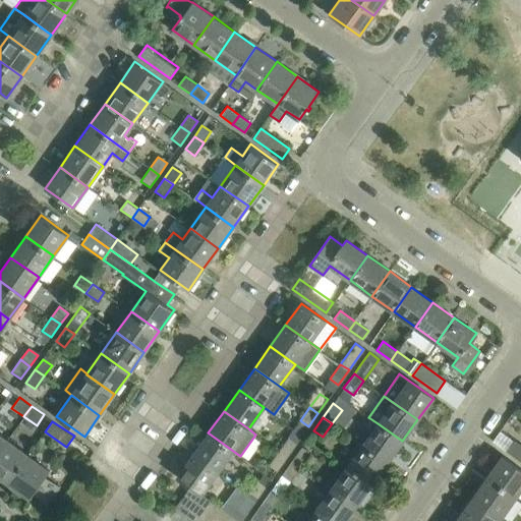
[(387,463),(402,441),(378,423),(362,445),(387,463)]
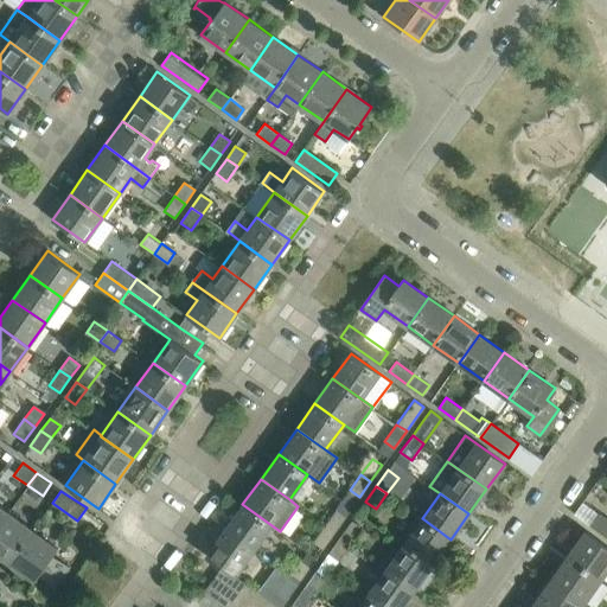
[(272,525),(242,504),(224,530),(253,550),(272,525)]
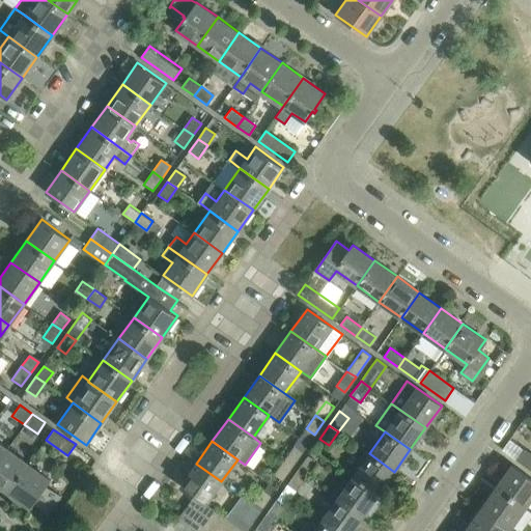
[(294,445),(284,458),(292,465),(303,451),(294,445)]
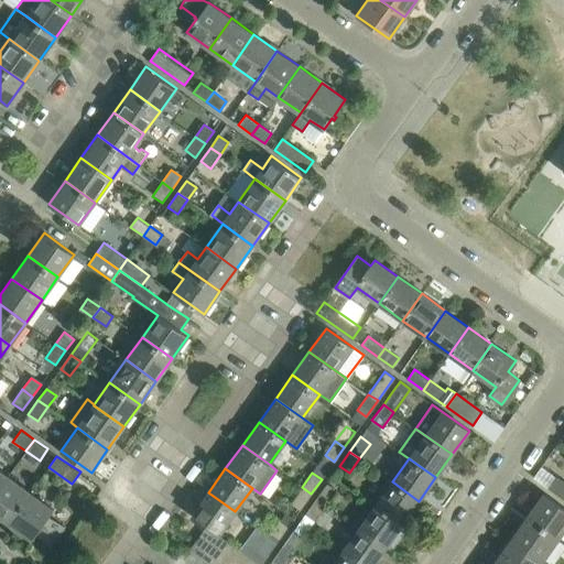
[(0,516),(9,523),(31,492),(8,476),(0,487),(0,516)]
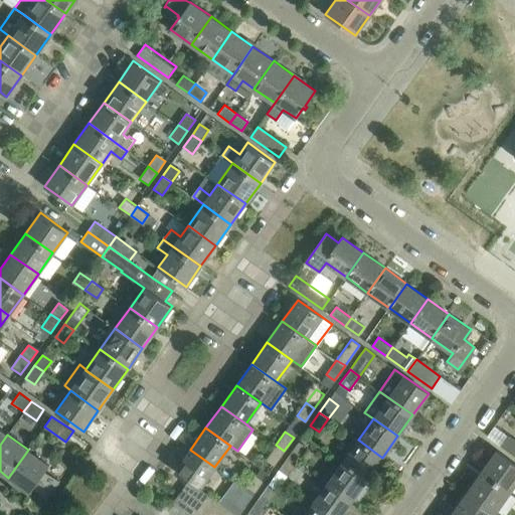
[(514,440),(507,435),(500,445),(514,455),(514,440)]
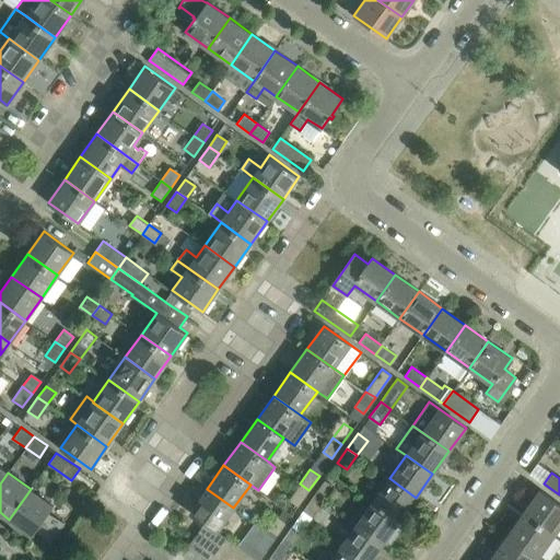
[(416,498),(389,478),(385,475),(374,490),(378,493),(373,502),(399,521),(416,498)]
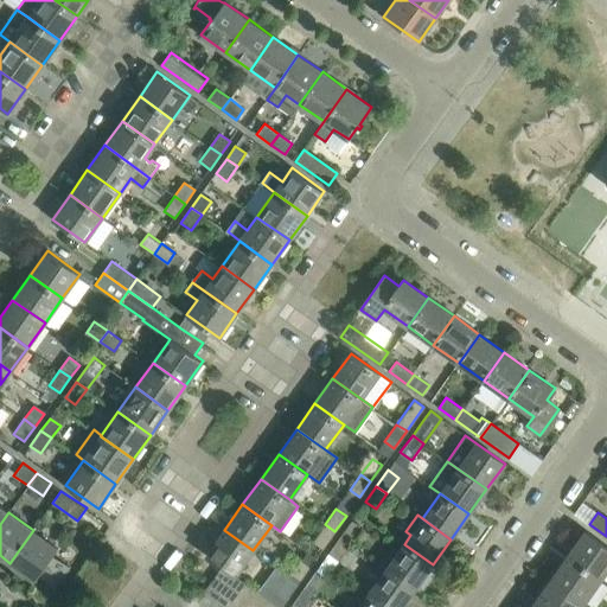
[(352,521),(340,536),(352,543),(363,528),(352,521)]
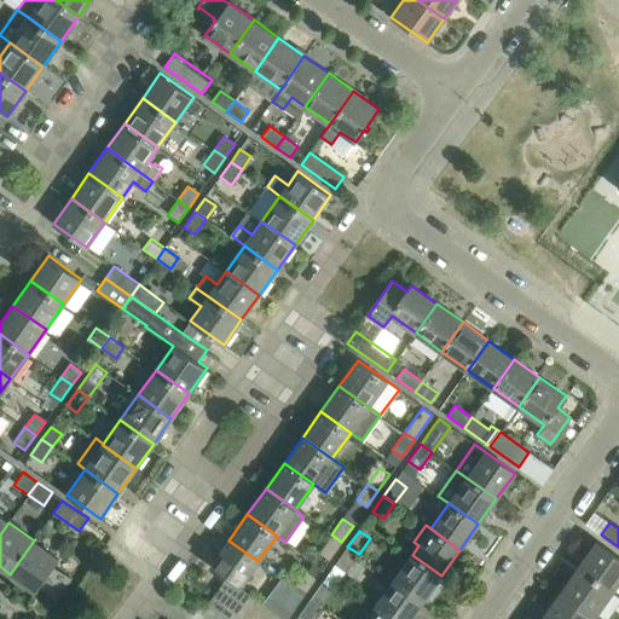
[(329,560),(341,542),(331,534),(319,553),(329,560)]
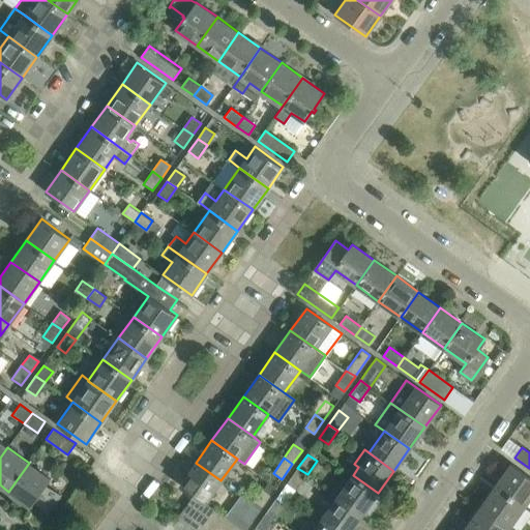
[(51,478),(33,466),(29,463),(8,492),(30,506),(34,501),(49,511),(59,496),(45,486),(51,478)]
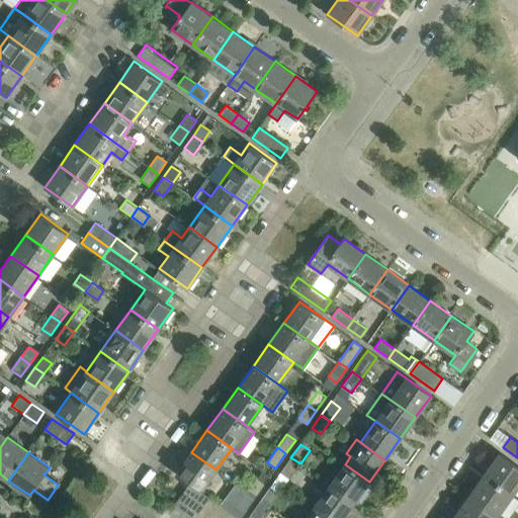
[(216,469),(191,452),(176,473),(189,484),(199,490),(200,491),(216,469)]
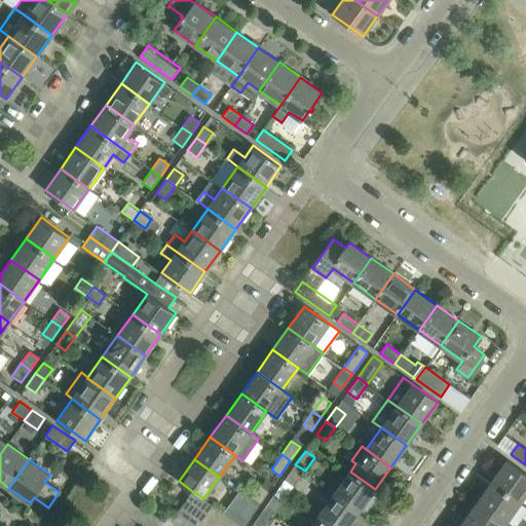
[(525,494),(525,473),(508,459),(492,481),(521,501),(525,494)]
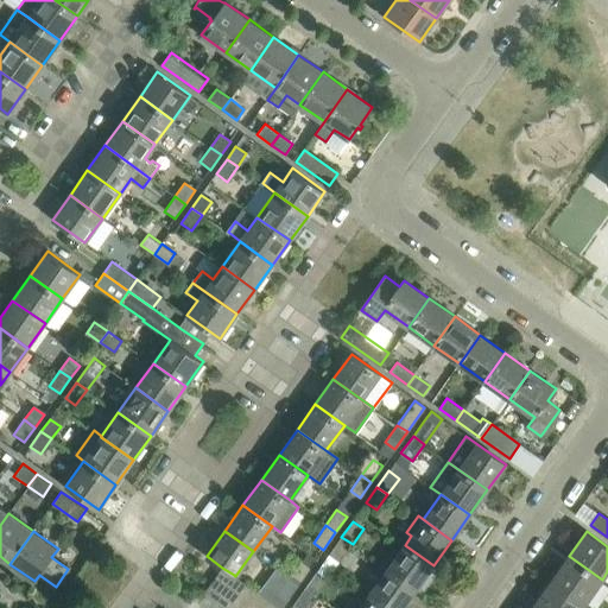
[(340,562),(353,544),(341,537),(329,553),(340,562)]
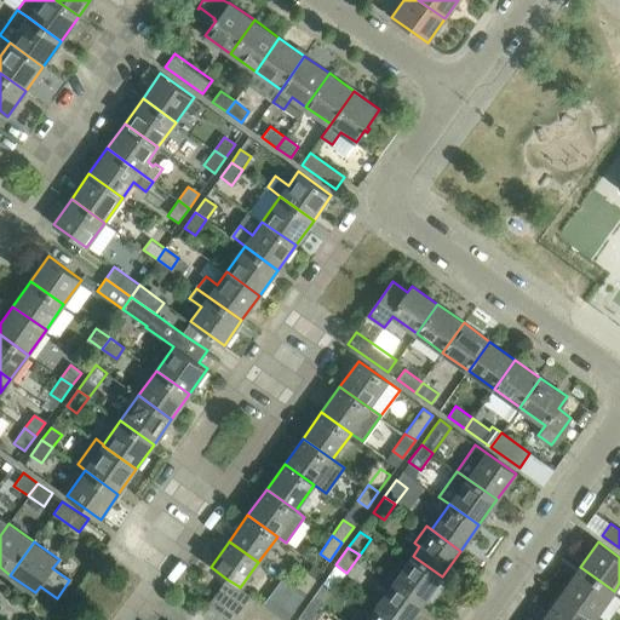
[(440,580),(442,577),(413,556),(394,581),(424,602),(431,592),(437,597),(446,584),(440,580)]
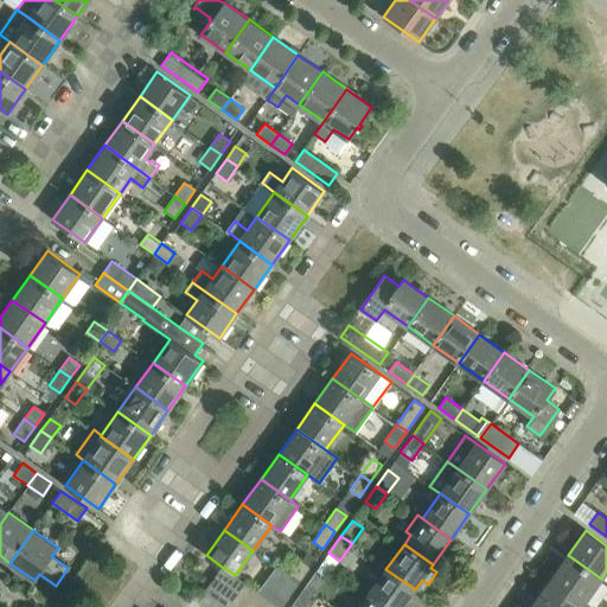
[(601,579),(568,555),(550,579),(585,602),(601,579)]
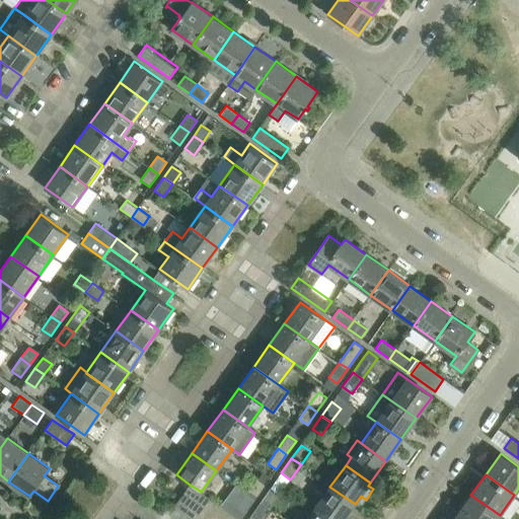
[(255,498),(265,485),(256,478),(246,492),(255,498)]
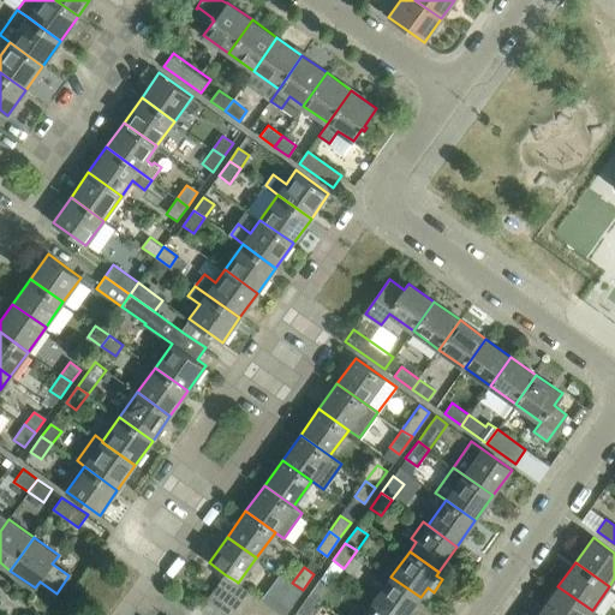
[(219,607),(237,581),(225,574),(208,598),(219,607)]
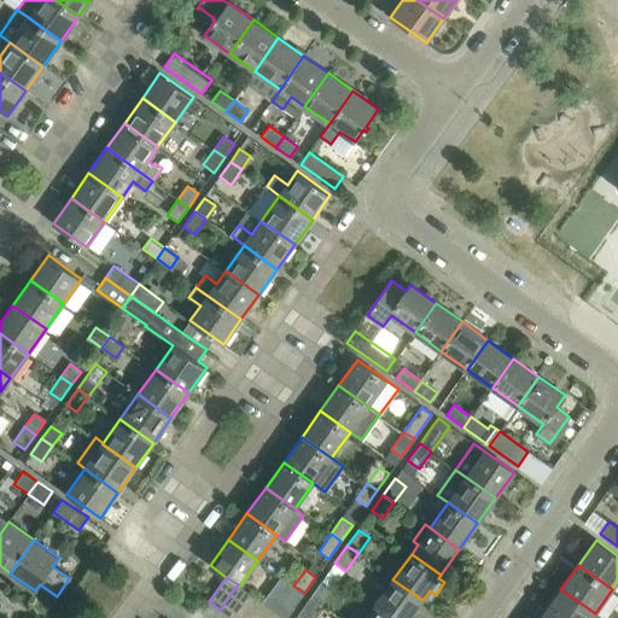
[(392,617),(409,617),(423,600),(392,579),(374,605),(392,617)]
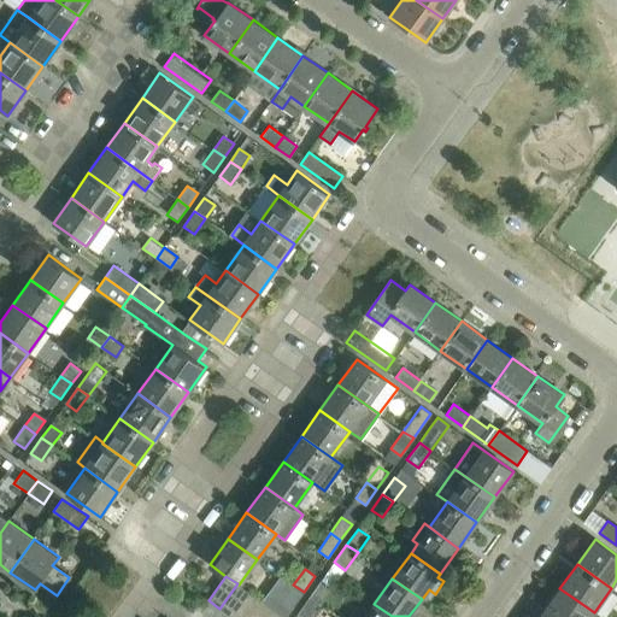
[(321,580),(310,597),(321,604),(331,588),(321,580)]
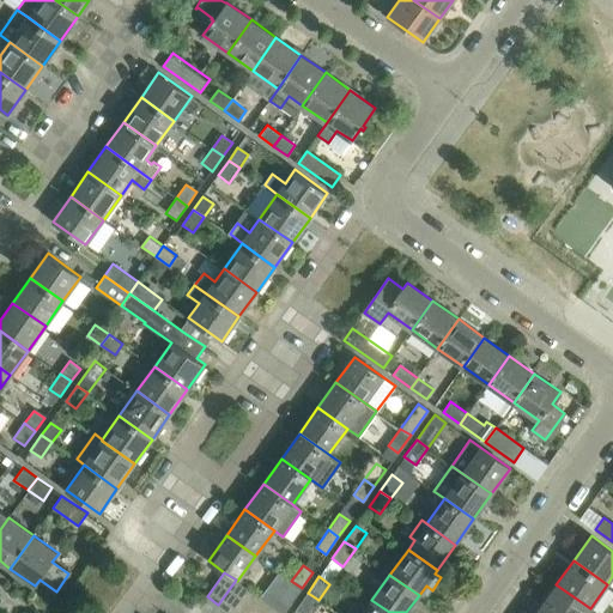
[(229,612),(230,612),(248,589),(237,581),(236,580),(218,605),(229,612)]
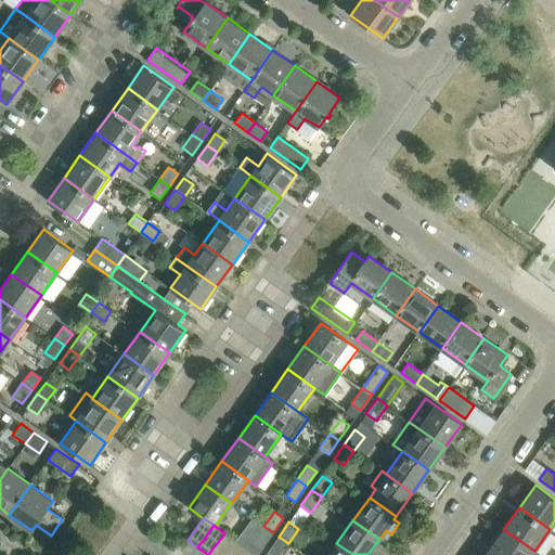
[(261,547),(273,532),(263,526),(253,541),(261,547)]
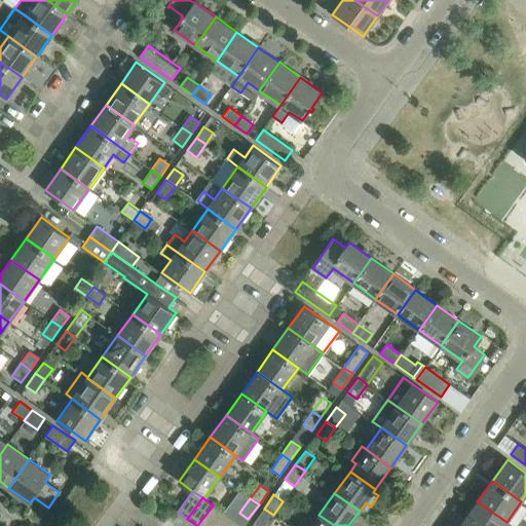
[(502,525),(506,522),(477,501),(462,523),(466,525),(502,525)]
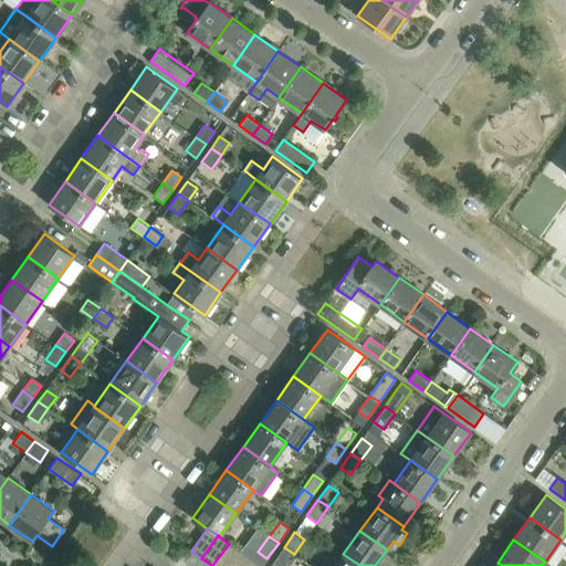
[(229,565),(240,552),(229,544),(212,565),(229,565)]
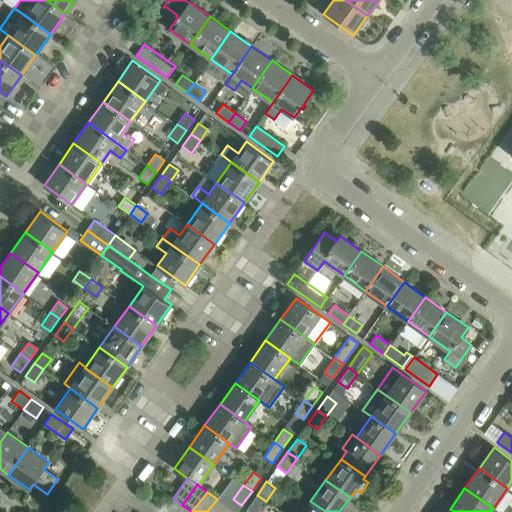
[(251,511),(258,511),(266,501),(257,495),(247,509),(251,511)]
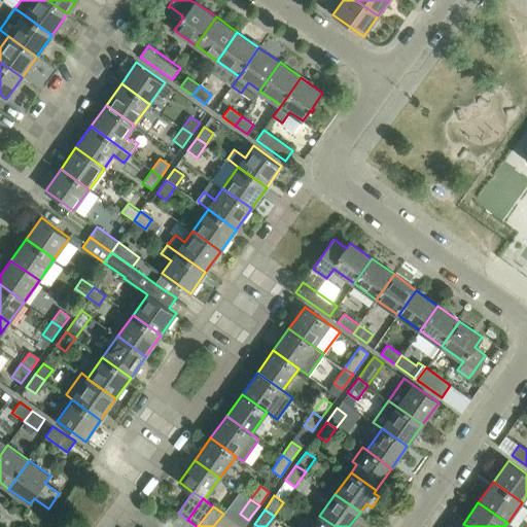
[(227,526),(233,520),(223,514),(213,526),(227,526)]
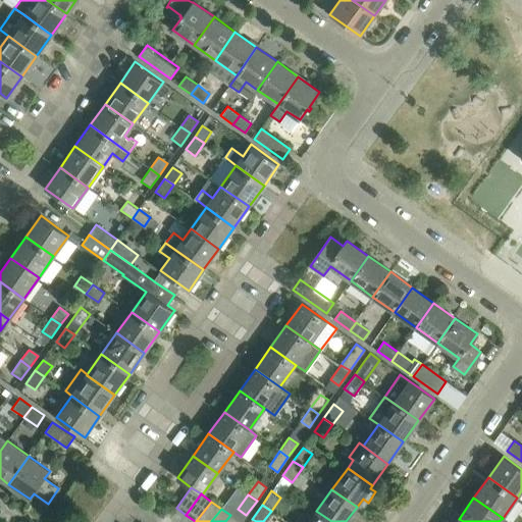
[(331,521),(316,511),(308,521),(331,521)]
